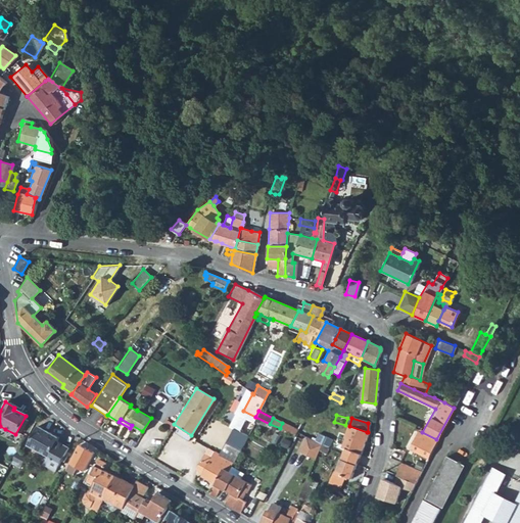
[(340,447),(342,448),(359,455),(367,432),(349,426),(346,425),(344,434),(343,434),(341,438),(343,439),(340,447)]
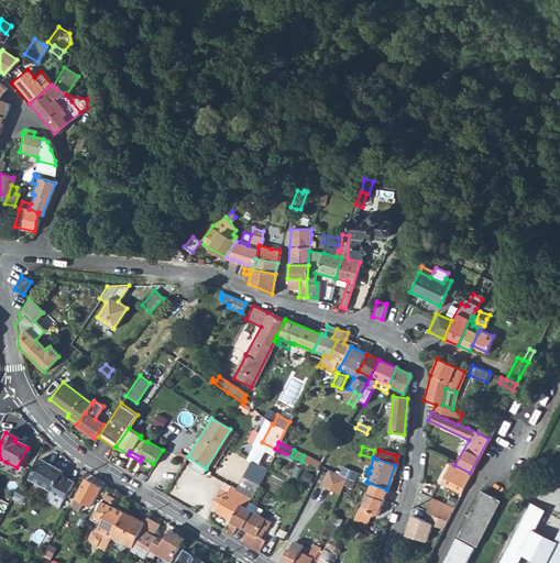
[(37,459),(28,479),(54,494),(50,503),(57,507),(72,482),(58,475),(61,472),(37,459)]
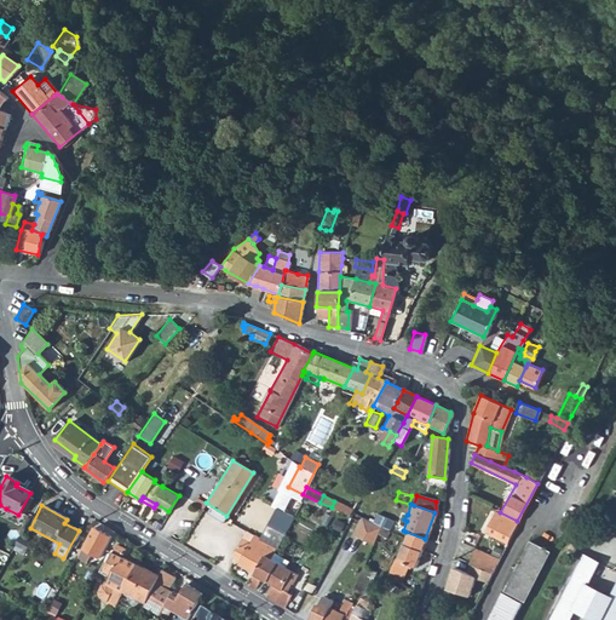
[(274,509),(266,526),(283,535),(292,517),(274,509)]
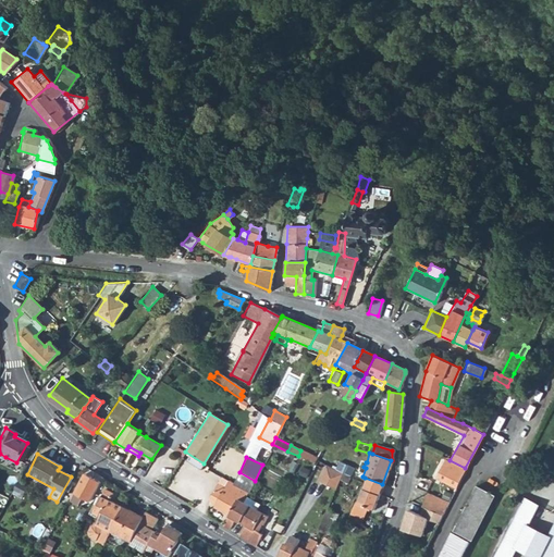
[(348,457),(341,473),(347,477),(356,460),(348,457)]
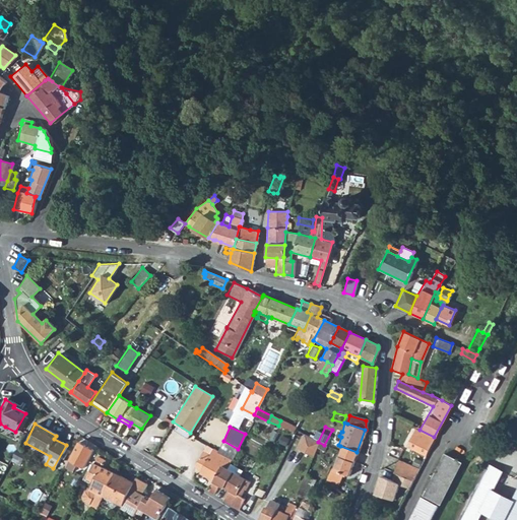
[(415,427),(405,447),(425,456),(429,448),(434,437),(419,430),(415,427)]
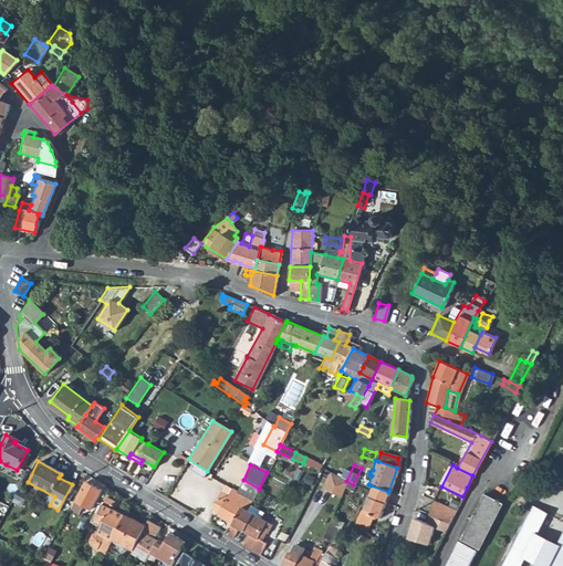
[(346,481),(330,473),(322,489),(340,498),(346,481)]
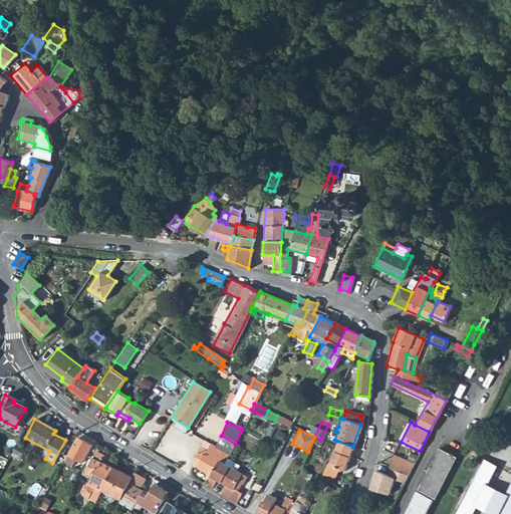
[(49,451),(25,438),(23,441),(43,452),(40,457),(45,459),(49,451)]
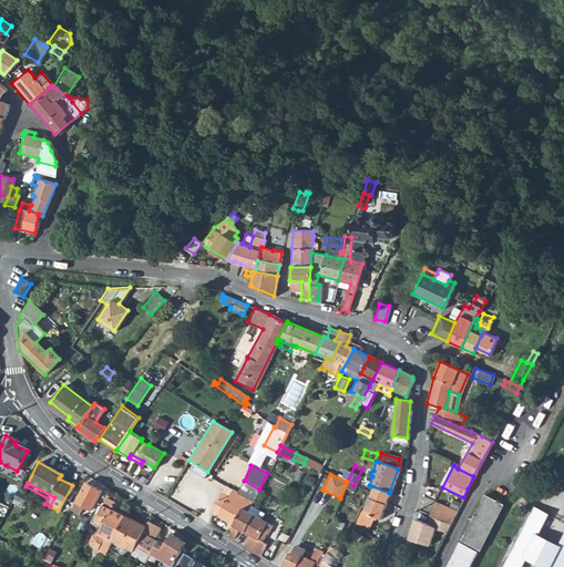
[(84,483),(73,502),(74,502),(70,509),(79,514),(82,506),(89,509),(100,492),(84,483)]
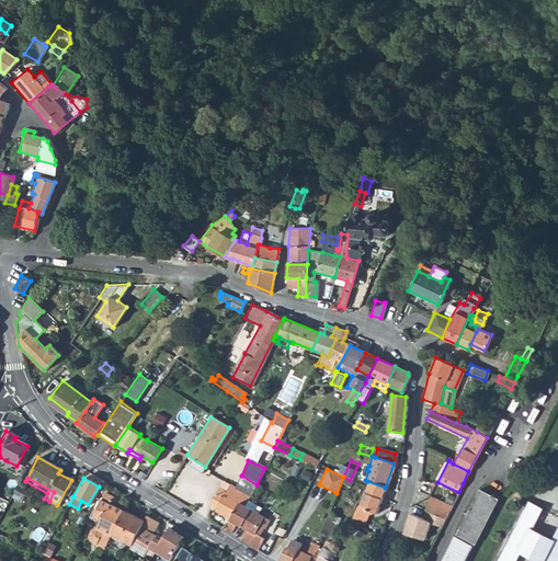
[(365,488),(363,492),(380,499),(385,488),(367,481),(365,488)]
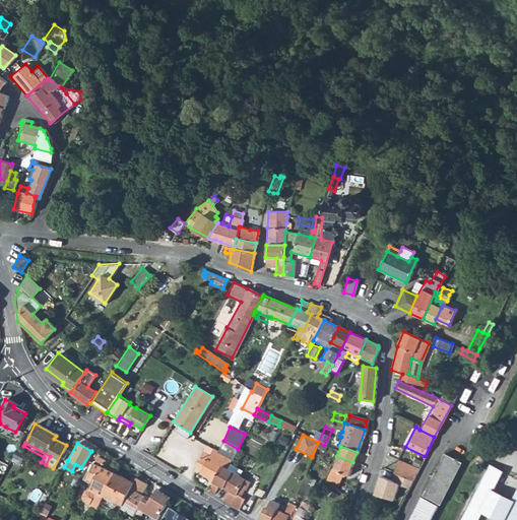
[(198,473),(212,481),(221,466),(227,469),(230,464),(232,459),(211,449),(208,455),(202,451),(194,466),(200,469),(198,473)]
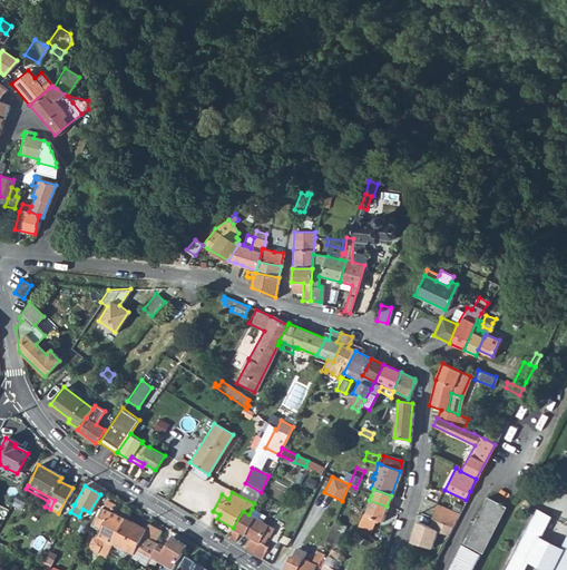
[(17,493),(12,501),(22,505),(26,499),(17,493)]
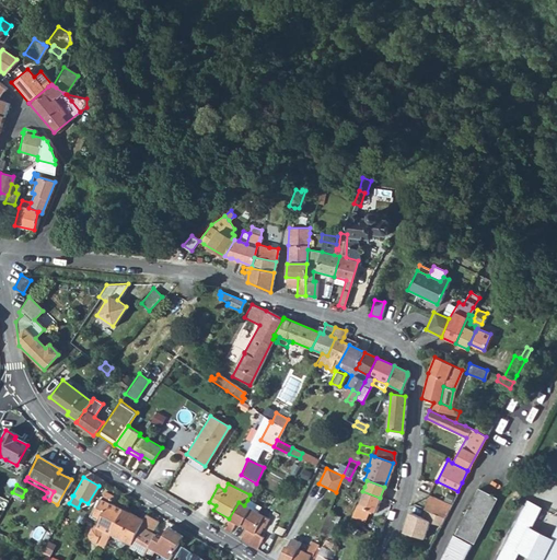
[(357,506),(352,516),(362,521),(367,510),(374,512),(380,498),(362,491),(357,506)]
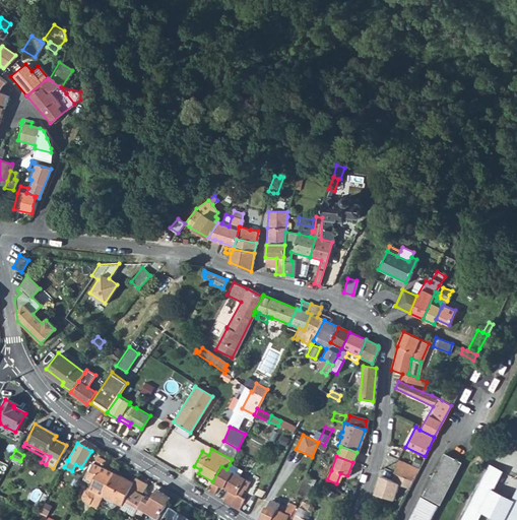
[(102,496),(114,473),(102,467),(105,461),(98,457),(94,463),(93,464),(86,478),(92,481),(88,490),(83,491),(80,497),(81,502),(87,505),(87,506),(94,510),(102,496)]
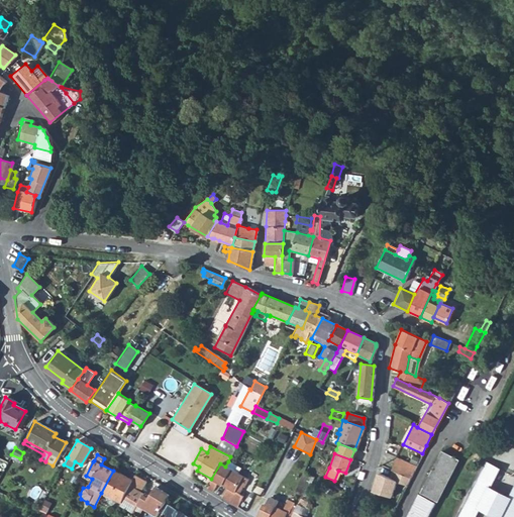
[(395,459),(390,470),(401,476),(409,479),(414,468),(395,459)]
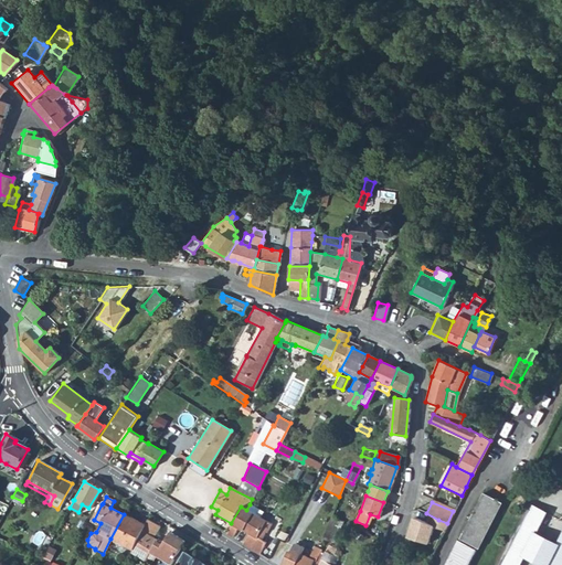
[(250,504),(246,510),(258,518),(262,512),(250,504)]
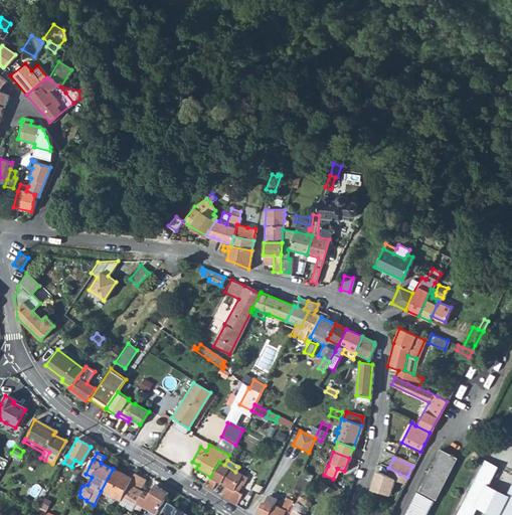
[(454,514),(469,514),(475,505),(493,514),(510,514),(511,512),(511,481),(504,496),(485,486),(494,467),(482,461),(454,514)]
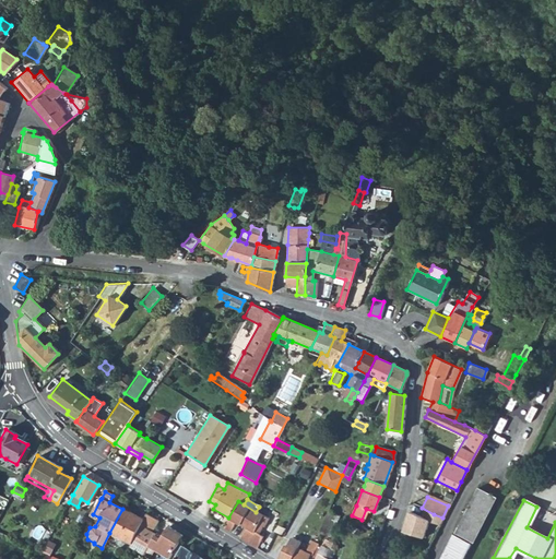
[(228,518),(223,527),(228,531),(234,521),(244,527),(238,537),(255,547),(261,535),(258,533),(261,525),(263,526),(267,519),(256,512),(244,504),(238,501),(228,518)]
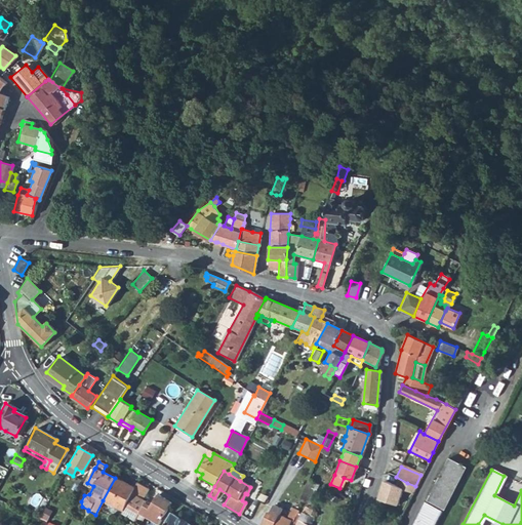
[(115,478),(103,500),(122,510),(133,487),(115,478)]
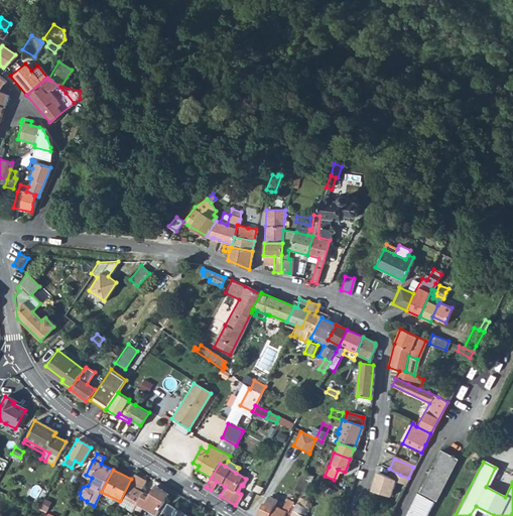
[(302,470),(293,491),(300,494),(308,475),(305,474),(305,471),(302,470)]
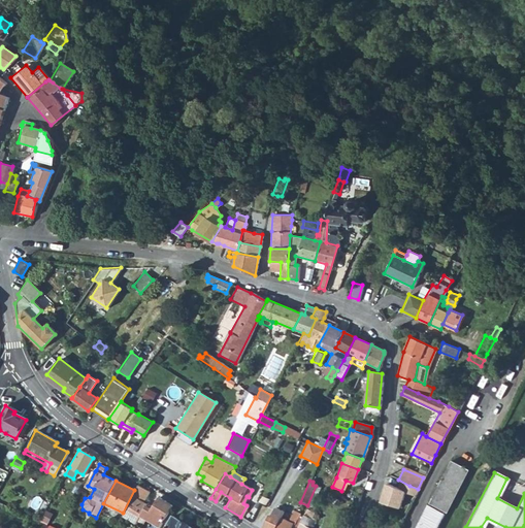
[(398,509),(404,491),(385,484),(379,503),(398,509)]
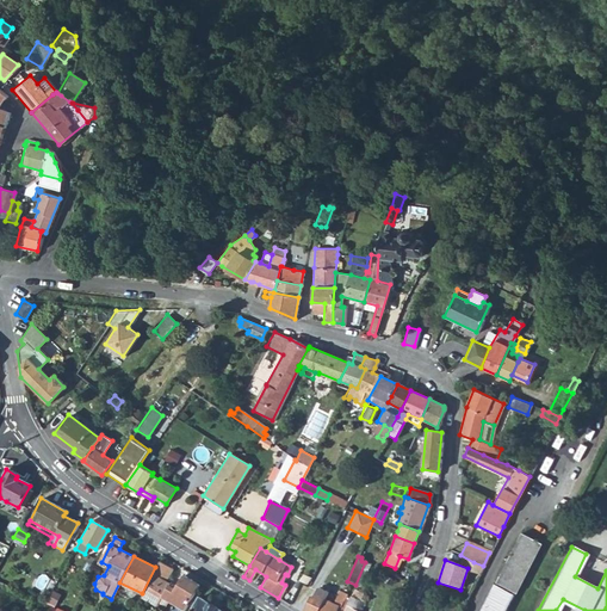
[(142,593),(140,597),(155,606),(161,597),(178,605),(184,610),(198,584),(183,575),(175,587),(165,581),(171,569),(159,561),(155,567),(142,593)]
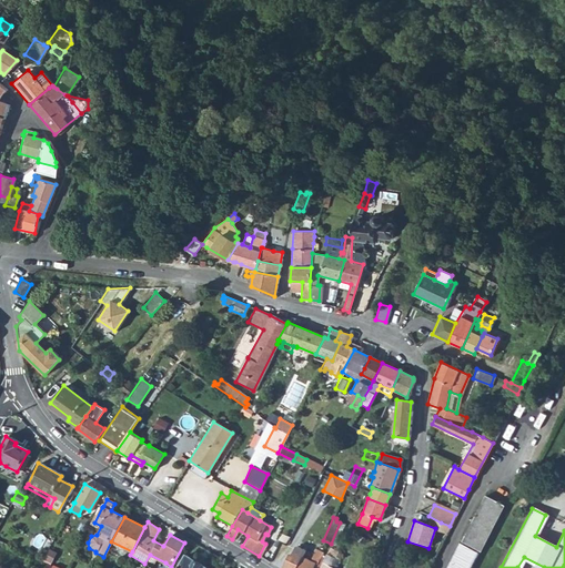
[(441,523),(436,530),(445,534),(450,526),(441,523)]
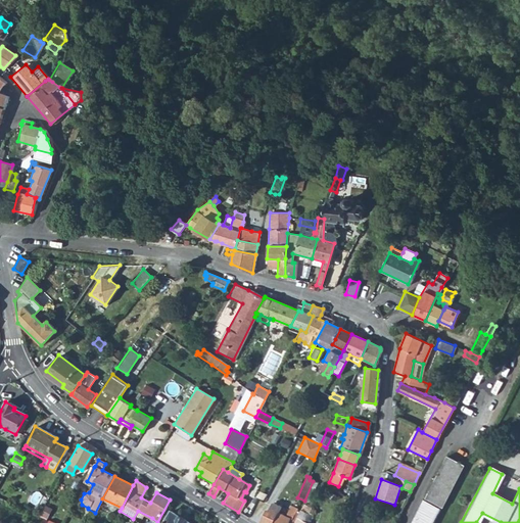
[(430,522),(438,509),(422,501),(410,522),(430,522)]
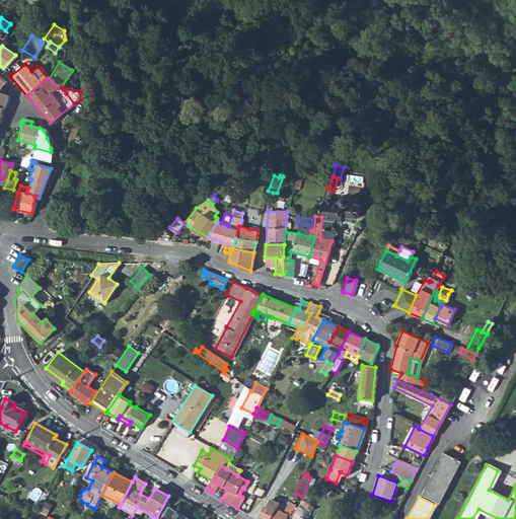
[(256,518),(284,518),(287,513),(289,514),(293,505),(292,504),(287,501),(282,511),(275,508),(277,502),(269,499),(266,506),(264,505),(256,518)]
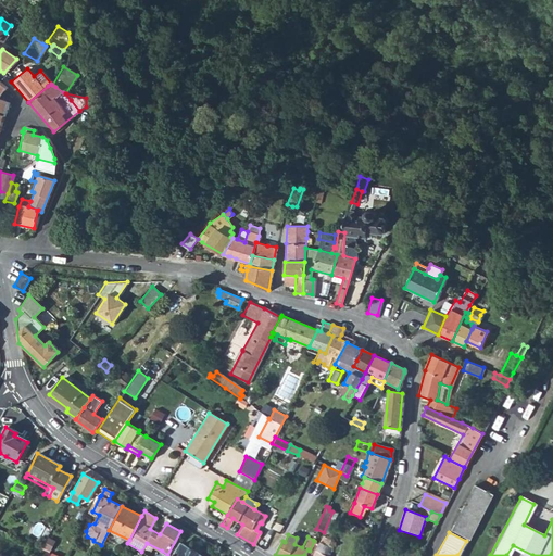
[(327,555),(334,543),(329,541),(328,540),(321,536),(310,555),(309,555),(308,555),(327,555)]
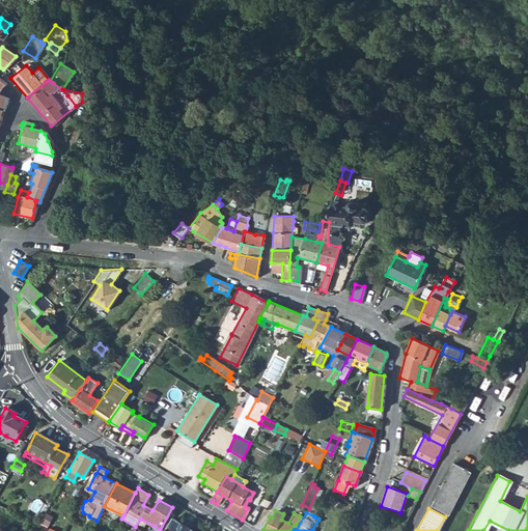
[(191,530),(172,519),(164,530),(191,530)]
